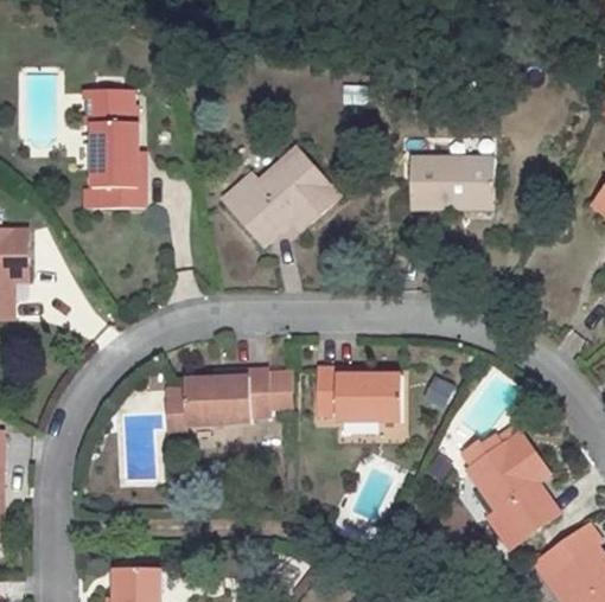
[(339,82),(339,100),(362,100),(362,83),(339,82)]
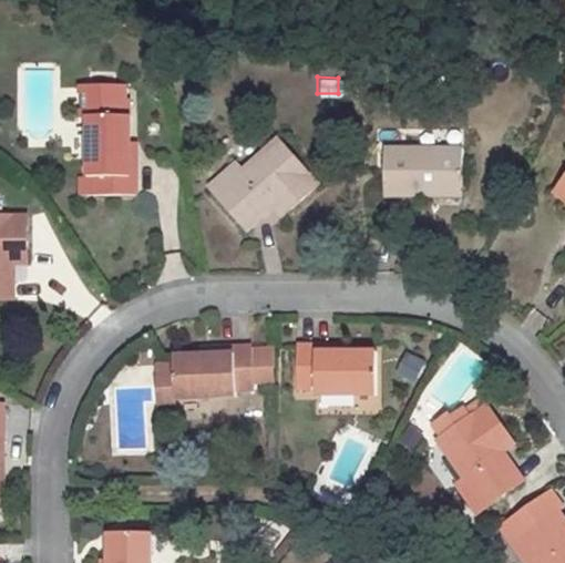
[(81,113),(88,113),(124,113),(124,85),(81,85),(81,113)]
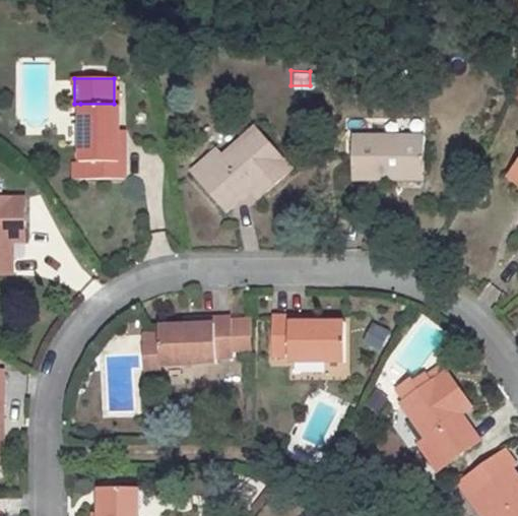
[(114,104),(80,104),(80,159),(86,158),(86,176),(125,176),(125,141),(119,141),(119,128),(119,104),(114,104)]
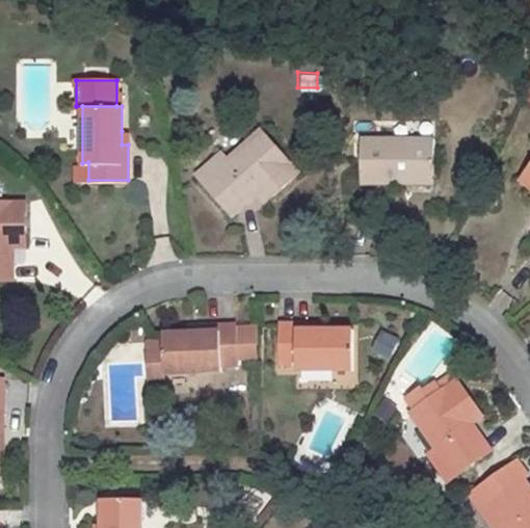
[(220,150),(195,172),(231,212),(255,190),(260,185),(269,195),(298,170),(260,127),(227,157),(220,150)]
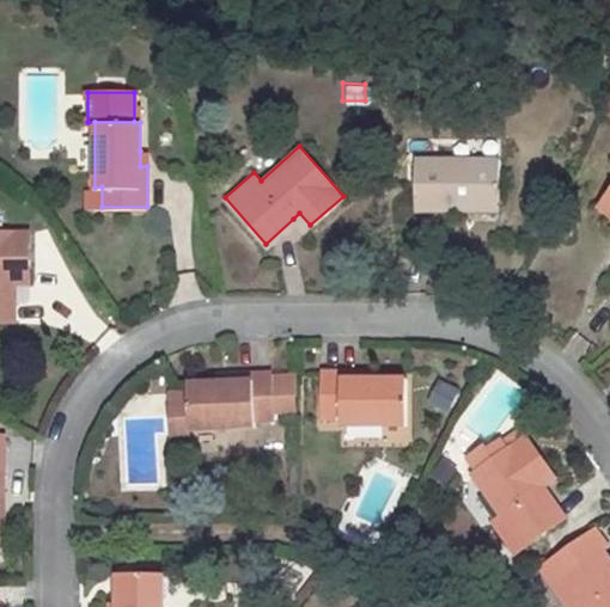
[(499,155),(415,155),(415,207),(456,207),(456,198),(500,200),(499,155)]
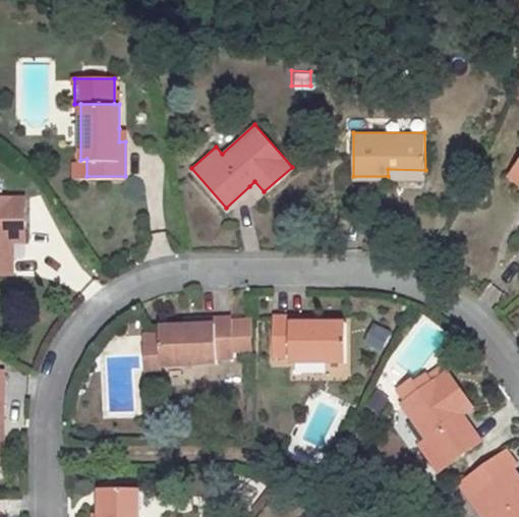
[(518,173),(512,168),(507,173),(518,182),(518,173)]
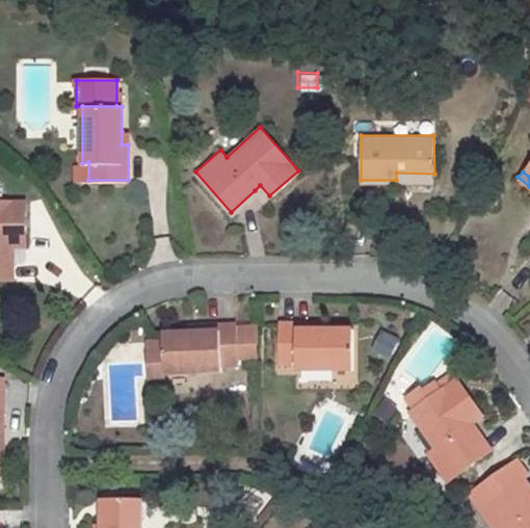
[(260,185),(255,190),(264,200),(269,195),(260,185)]
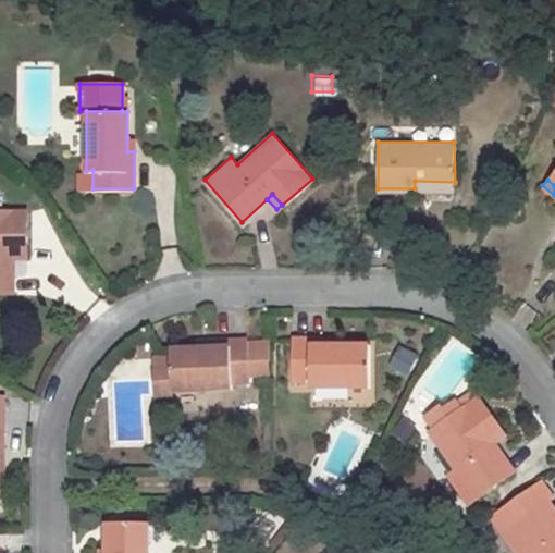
[(0,290),(12,291),(12,257),(12,249),(25,250),(25,209),(0,208),(0,290)]
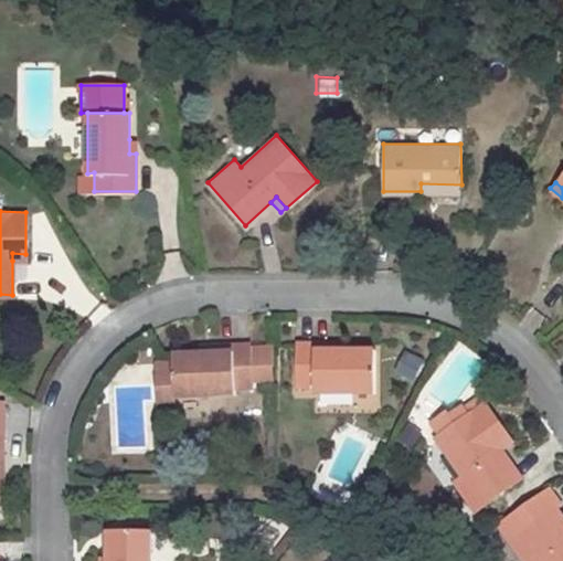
[(348,348),(332,348),(332,341),(298,340),(297,384),(315,384),(315,391),(374,391),(374,349),(348,348)]
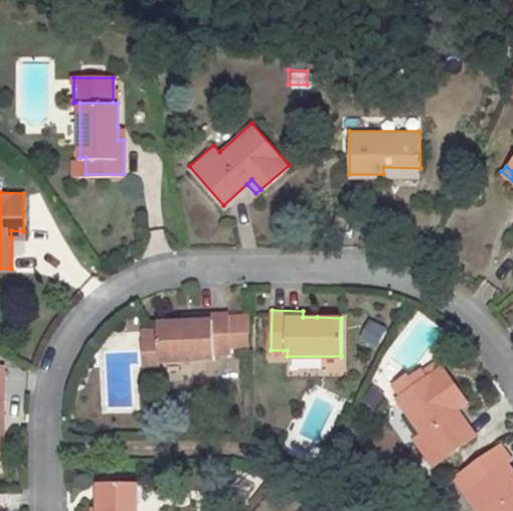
[(229,313),(196,313),(197,320),(182,320),(158,320),(158,328),(143,328),(143,339),(159,339),(160,359),(213,357),(214,352),(231,351),(231,344),(230,332),(247,331),(249,331),(249,315),(229,316),(229,313)]
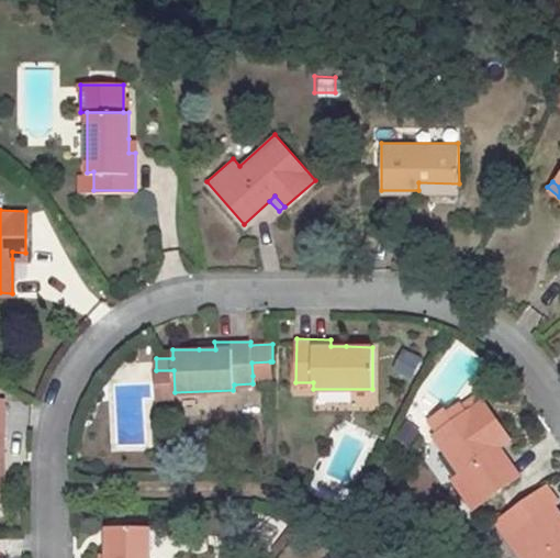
[(411,377),(418,352),(399,345),(391,371),(411,377)]
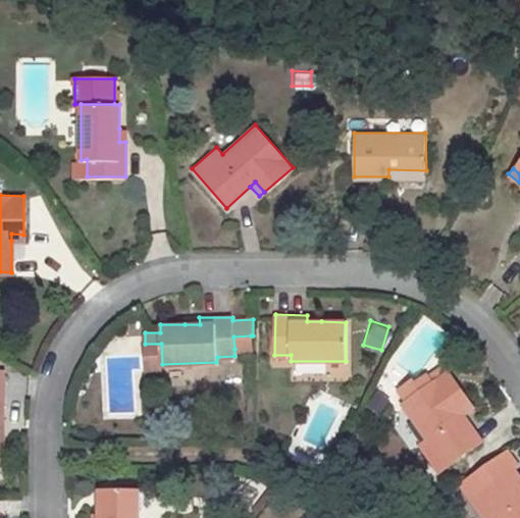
[(251,335),(234,337),(235,349),(252,349),(251,335)]
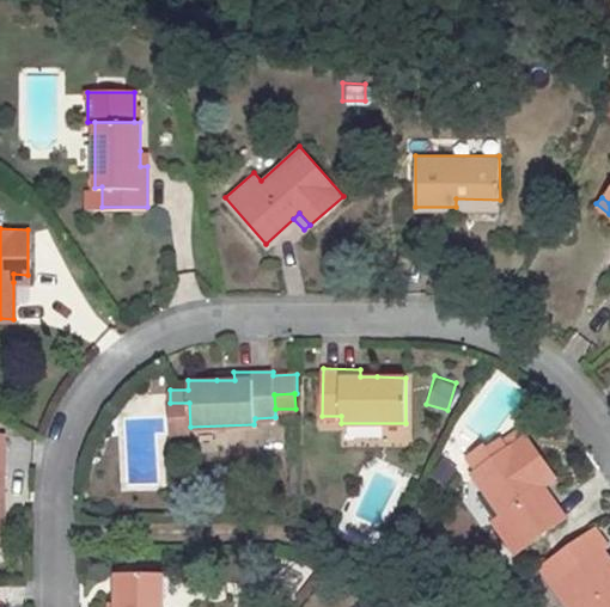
[(189,403),(170,403),(172,441),(190,440),(190,427),(189,403)]
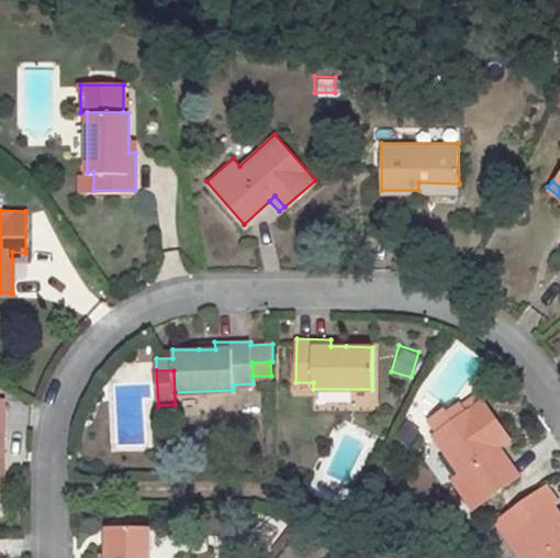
[(482,398),(433,432),(460,471),(452,477),(472,505),(519,473),(500,444),(495,438),(505,432),(482,398)]
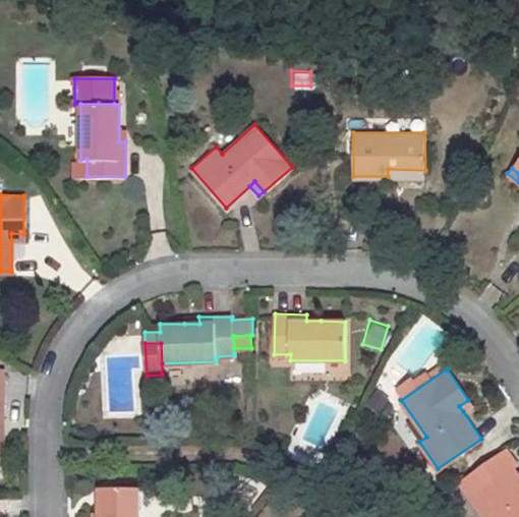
[(468,400),(459,406),(463,411),(472,404),(468,400)]
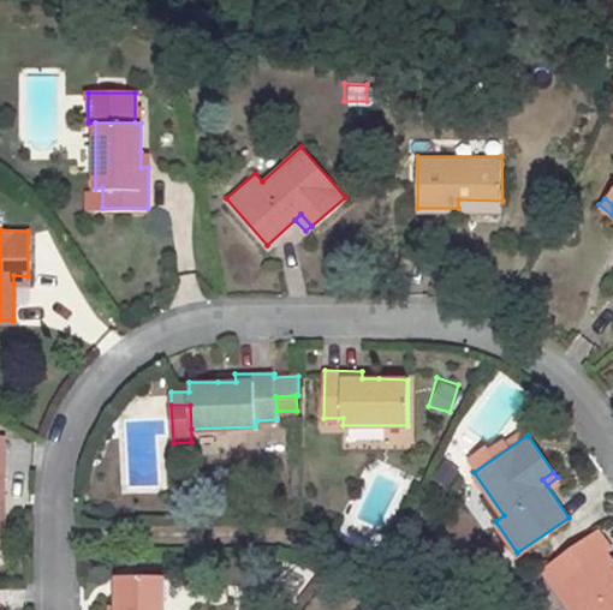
[(612,609),(612,560),(605,549),(611,545),(596,527),(549,561),(561,580),(554,585),(572,609),(612,609)]
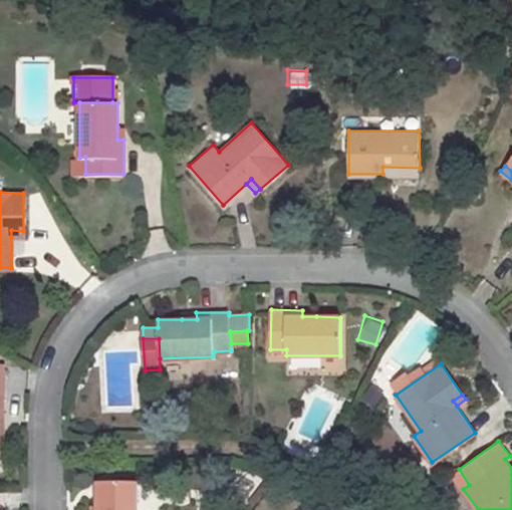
[(469,485),(459,469),(452,473),(463,489),(469,485)]
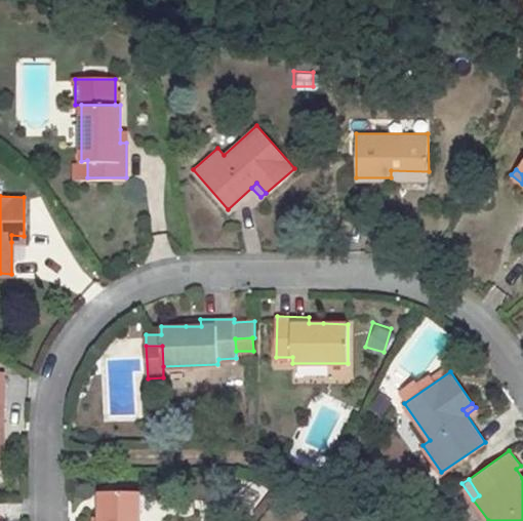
[(139,520),(141,490),(102,490),(101,515),(101,520),(139,520)]
